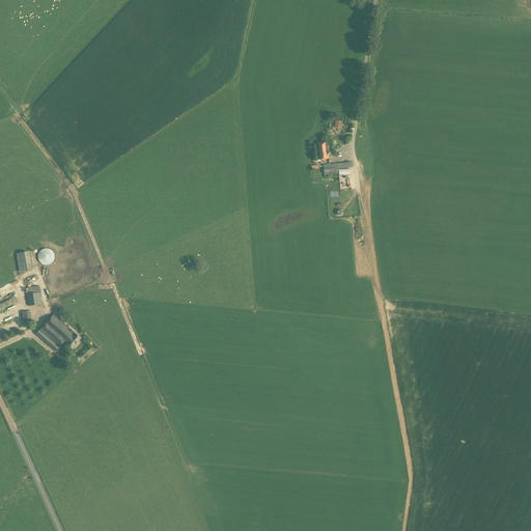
[(327,145),(325,146),(325,143),(318,143),(320,160),(327,160),(327,159),(329,158),(327,145)]
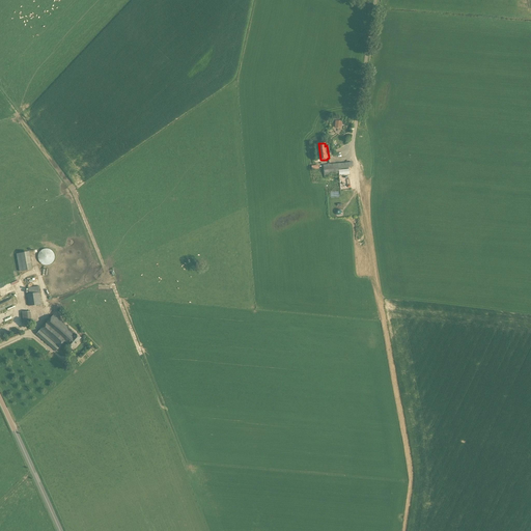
[(353,162),(347,162),(344,163),(344,161),(340,161),(340,163),(323,165),(324,175),(338,173),(338,169),(348,168),(348,167),(353,166),(353,162)]
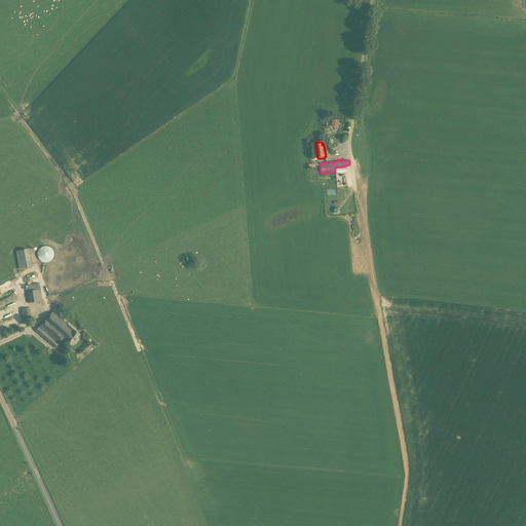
[(54,254),(54,253),(54,251),(53,249),(52,248),(51,247),(49,246),(48,246),(46,246),(45,246),(43,246),(41,247),(40,248),(39,249),(38,251),(38,252),(38,254),(38,256),(38,258),(39,259),(40,260),(42,261),(43,262),(45,262),(46,262),(48,262),(49,262),(51,261),(52,260),(53,259),(54,258),(54,256),(54,254)]
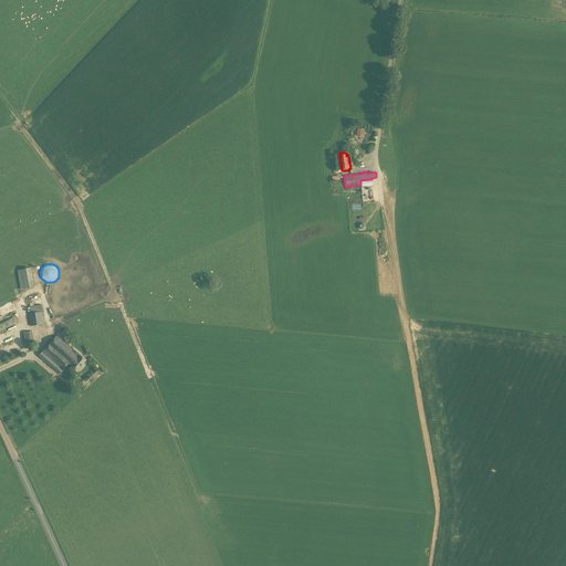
[(34,286),(31,268),(17,270),(20,290),(34,286)]
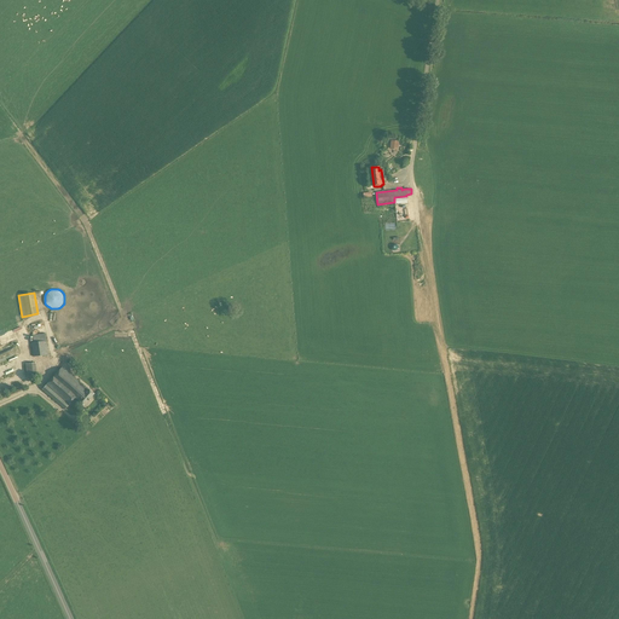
[(34,342),(32,342),(33,357),(48,356),(46,334),(33,335),(34,342)]
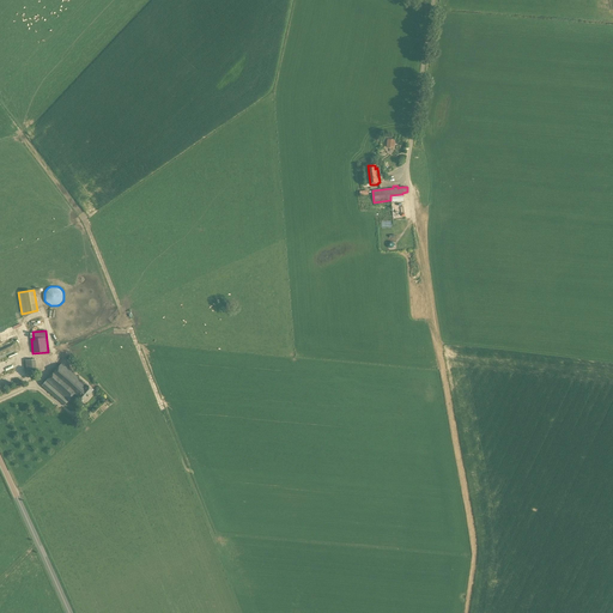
[(35,359),(25,360),(26,372),(36,371),(35,359)]
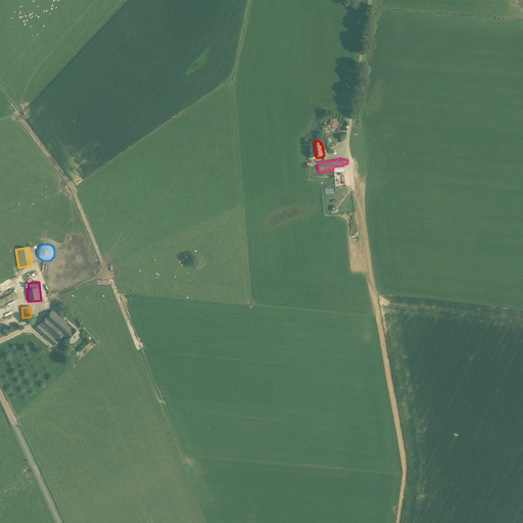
[(63,336),(66,338),(72,342),(80,333),(75,329),(67,323),(67,322),(52,310),(36,329),(55,346),(63,336)]
